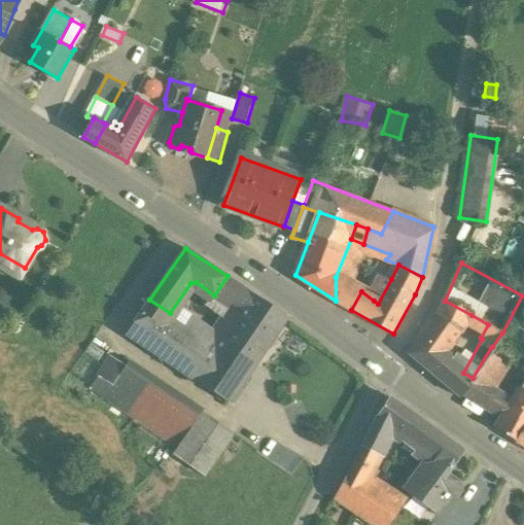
[(243,286),(228,276),(214,295),(230,305),(233,302),(243,286)]
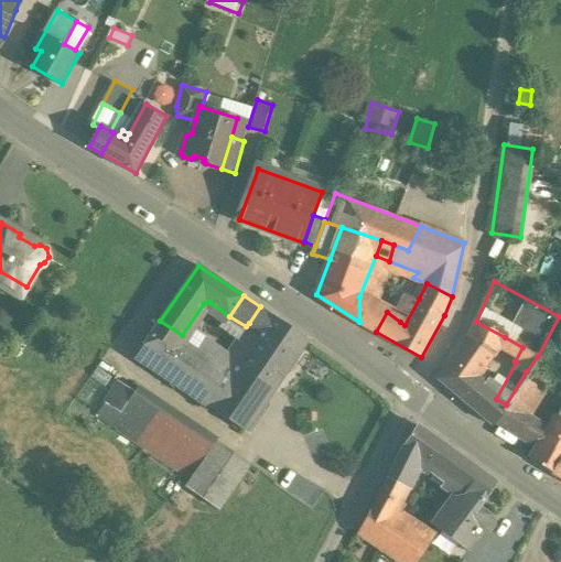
[(387,312),(359,296),(359,322),(376,332),(387,312)]
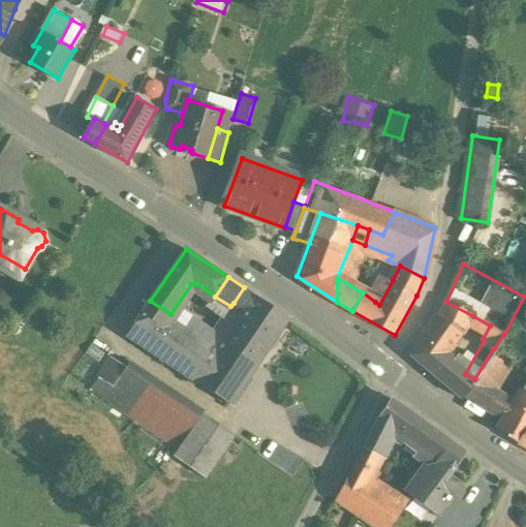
[(379,305),(393,280),(389,278),(375,302),(379,305)]
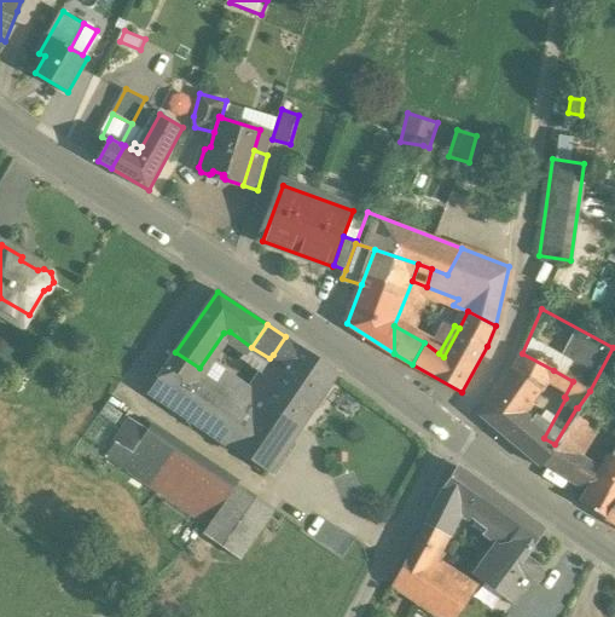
[(302,347),(285,336),(273,355),(290,367),(302,347)]
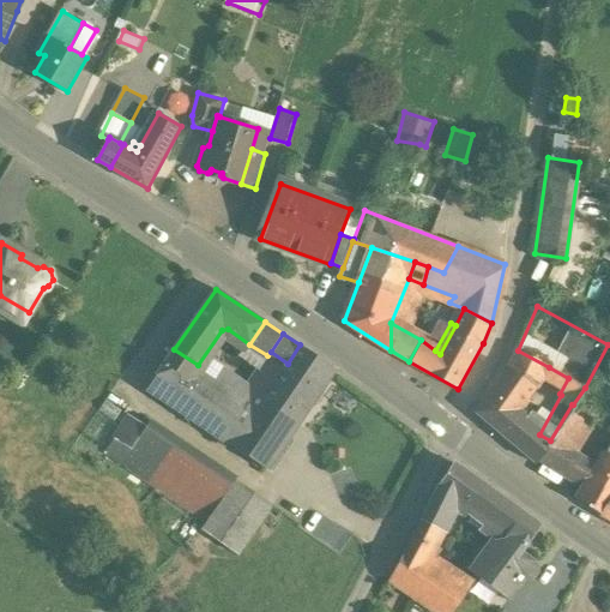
[(257,409),(255,412),(287,433),(289,435),(314,399),(320,389),(333,367),(300,345),(288,364),(257,409)]
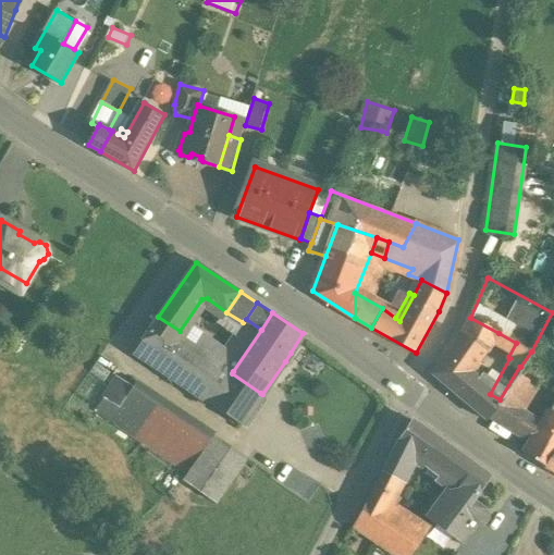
[(158,317),(148,332),(161,342),(168,332),(179,340),(180,337),(180,331),(158,317)]
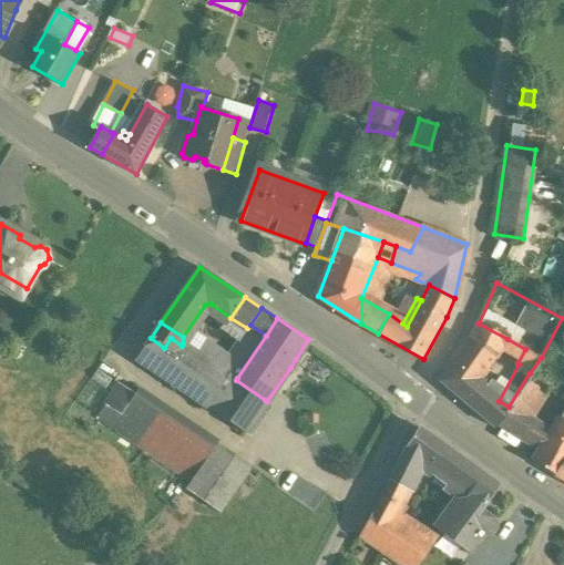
[(479,324),(469,346),(442,380),(464,398),(496,427),(509,407),(499,401),(477,383),(508,339),(479,324)]
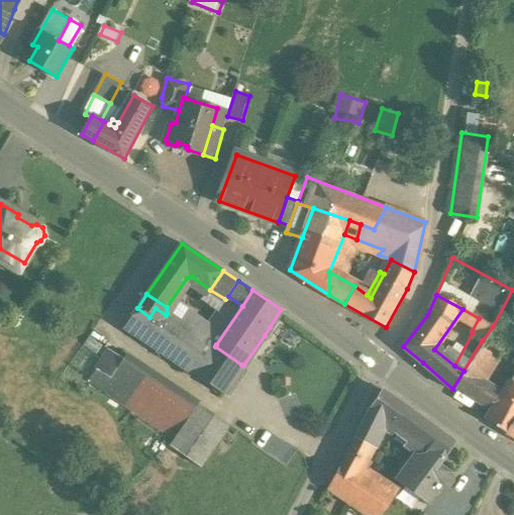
[(228,296),(225,299),(208,325),(202,336),(212,342),(216,344),(242,306),(228,296)]
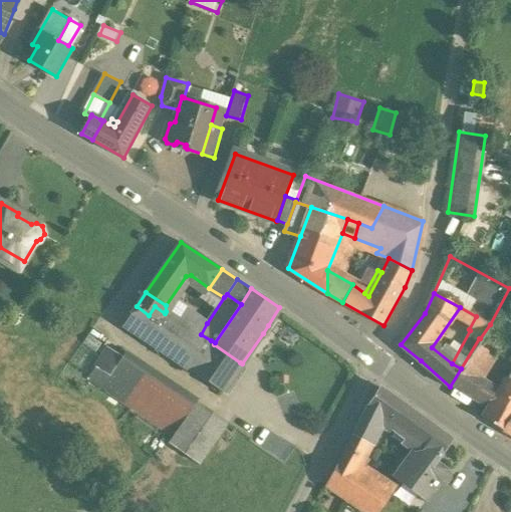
[(149,315),(137,306),(132,313),(145,322),(149,315)]
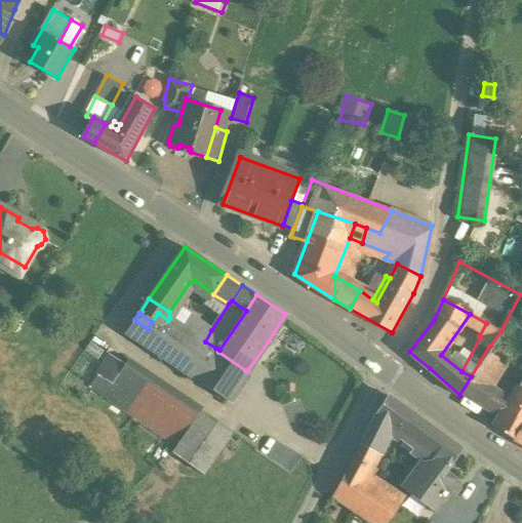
[(168,320),(158,313),(152,322),(148,329),(158,336),(168,320)]
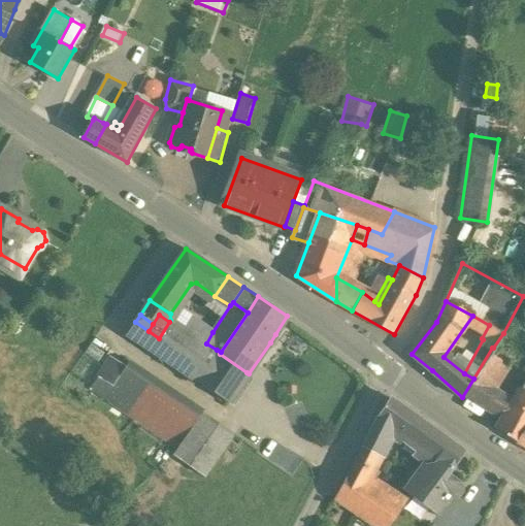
[(184,329),(170,320),(169,322),(159,338),(171,347),(184,329)]
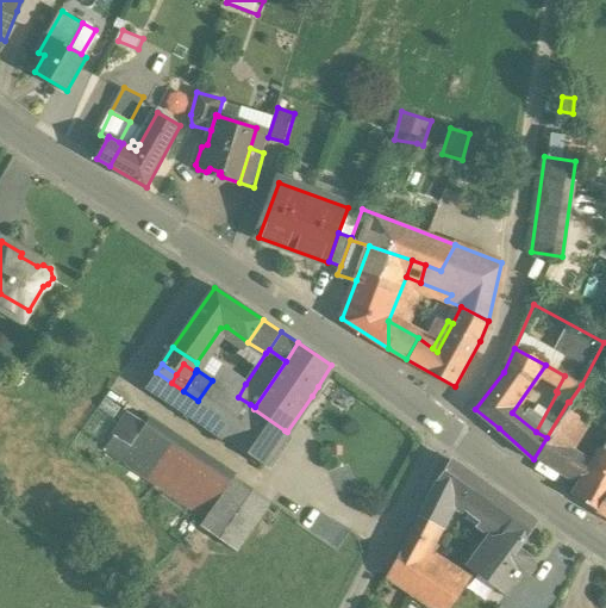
[(238,397),(245,384),(223,370),(214,382),(238,397)]
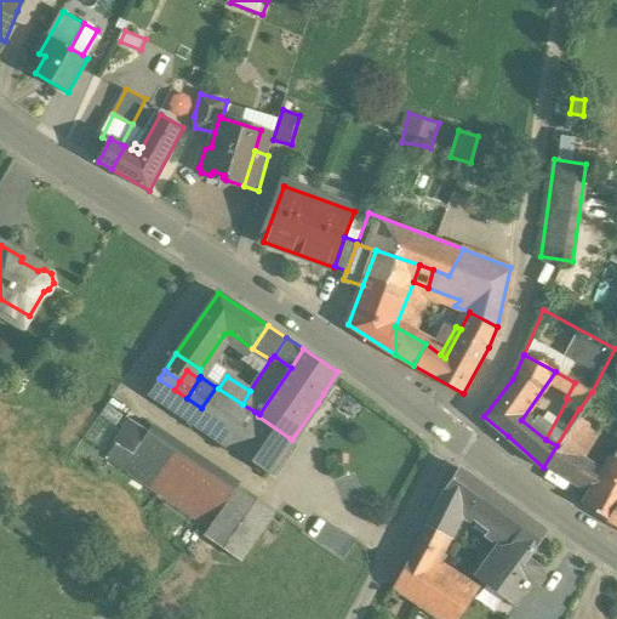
[(201,408),(187,398),(175,390),(159,379),(149,393),(178,413),(232,448),(240,433),(205,410),(201,408)]
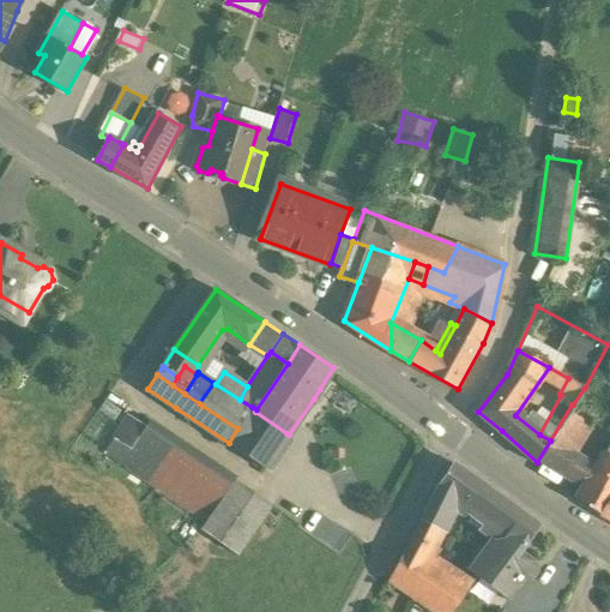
[(213,383),(199,403),(203,406),(216,384),(213,383)]
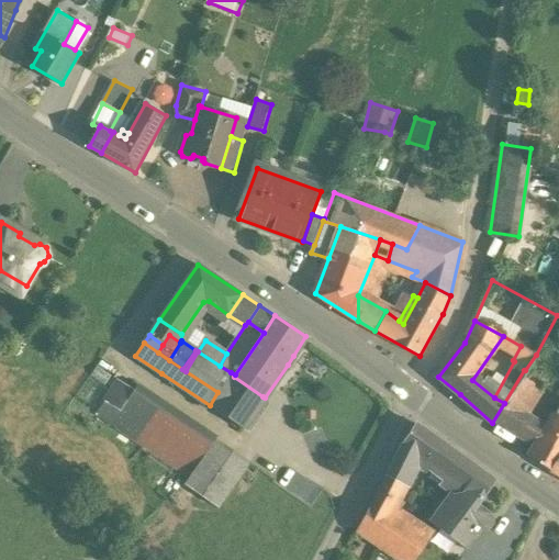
[(220,366),(198,351),(186,371),(217,392),(231,372),(220,366)]
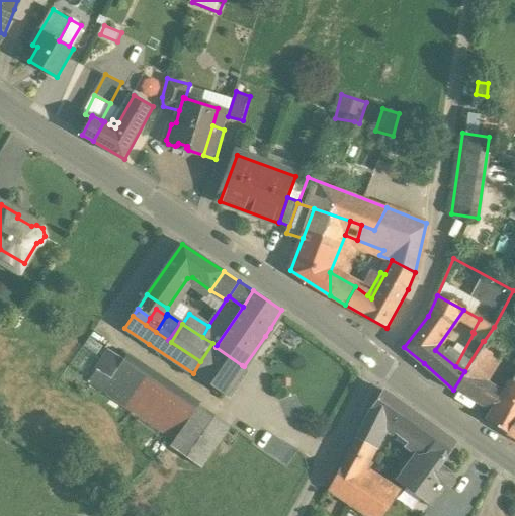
[(242,365),(216,347),(217,345),(212,343),(200,361),(193,373),(223,393),(242,365)]
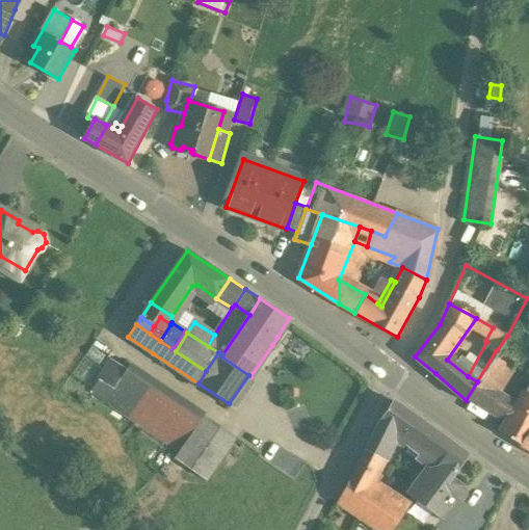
[(207,420),(114,359),(93,393),(185,453),(207,420)]
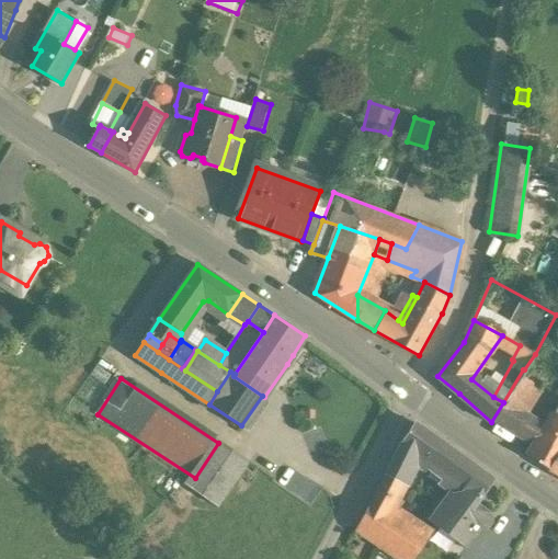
[(535,387),(522,378),(497,418),(517,430),(542,391),(541,390),(535,387)]
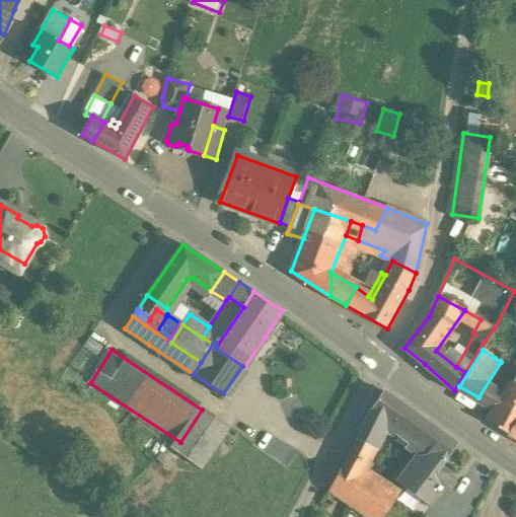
[(504,355),(499,352),(495,358),(500,361),(504,355)]
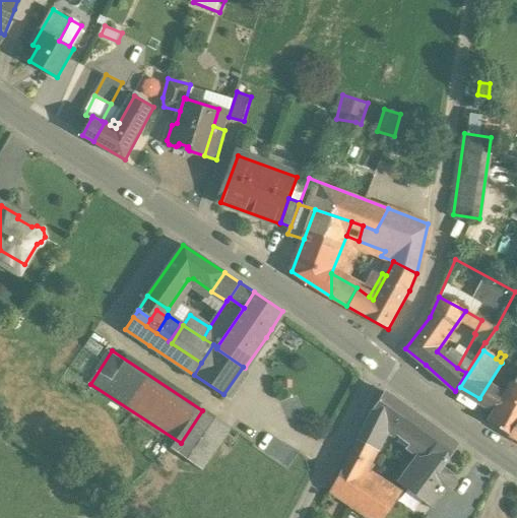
[(479,398),(460,387),(457,393),(491,423),(497,409),(496,409),(479,398)]
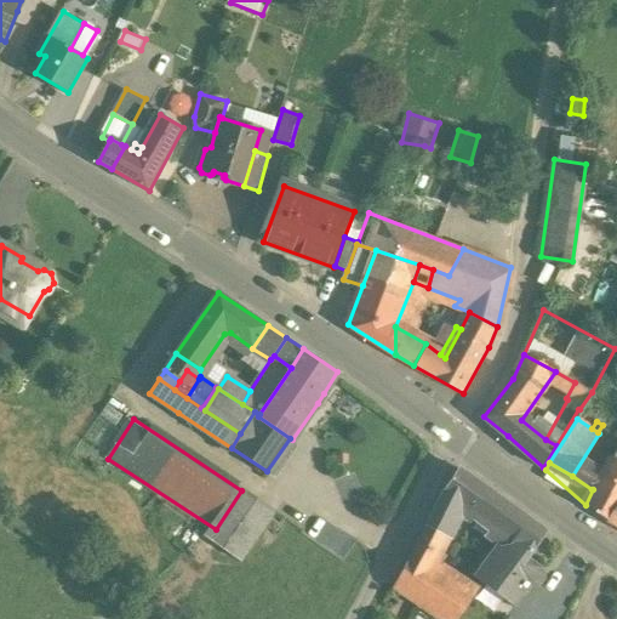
[(616,465),(607,480),(599,475),(592,489),(593,489),(586,505),(610,520),(616,507),(616,465)]
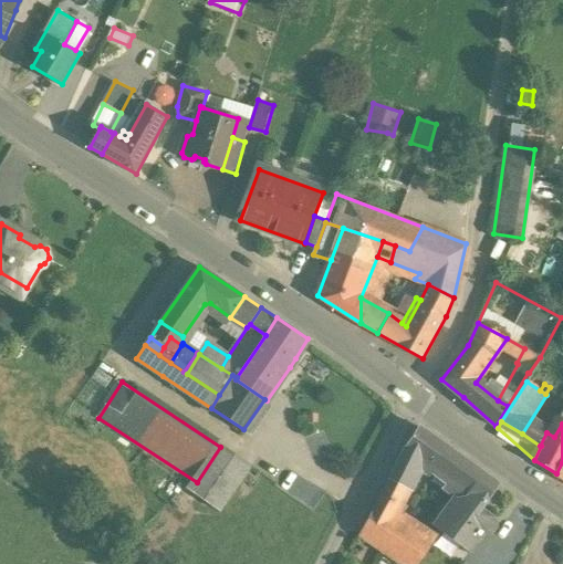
[(449,447),(421,427),(407,448),(383,494),(400,503),(424,458),(436,468),(449,447)]
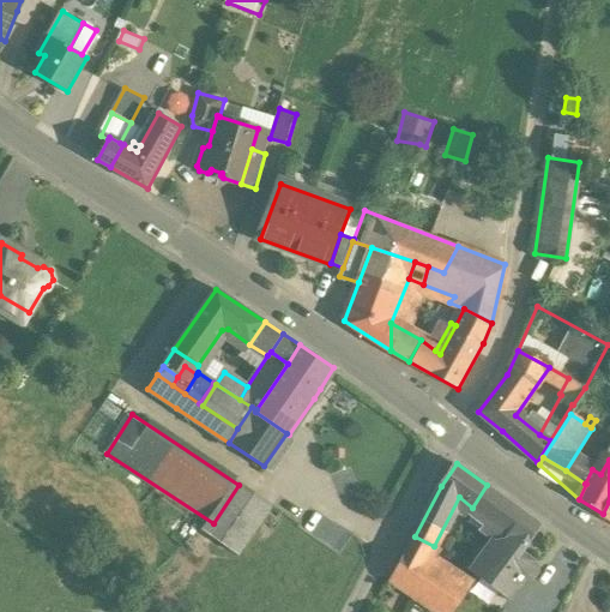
[(271,507),(239,485),(213,523),(206,533),(240,555),(271,507)]
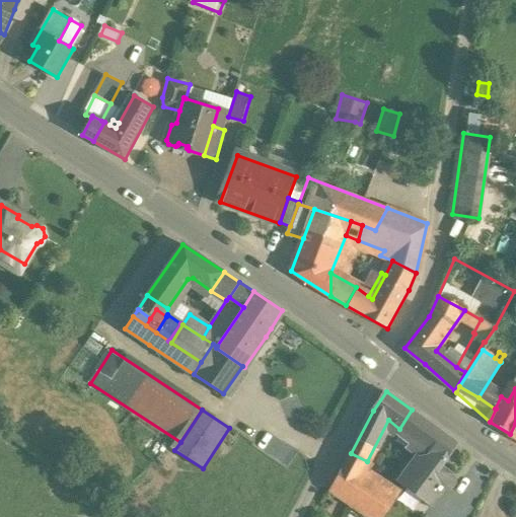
[(459,444),(412,410),(399,429),(414,439),(407,447),(420,457),(401,481),(432,504),(444,489),(451,487),(454,483),(453,476),(442,467),(459,444)]
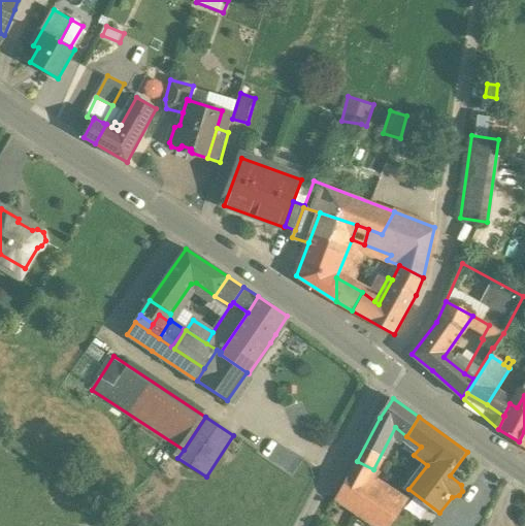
[(373,469),(357,461),(351,473),(367,482),(373,469)]
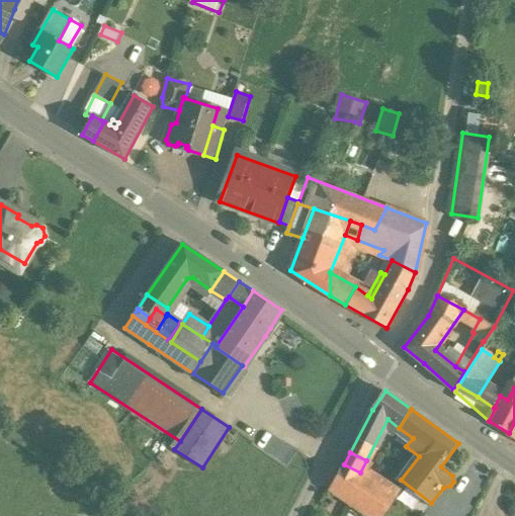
[(360,473),(344,464),(331,491),(355,507),(372,481),(360,473)]
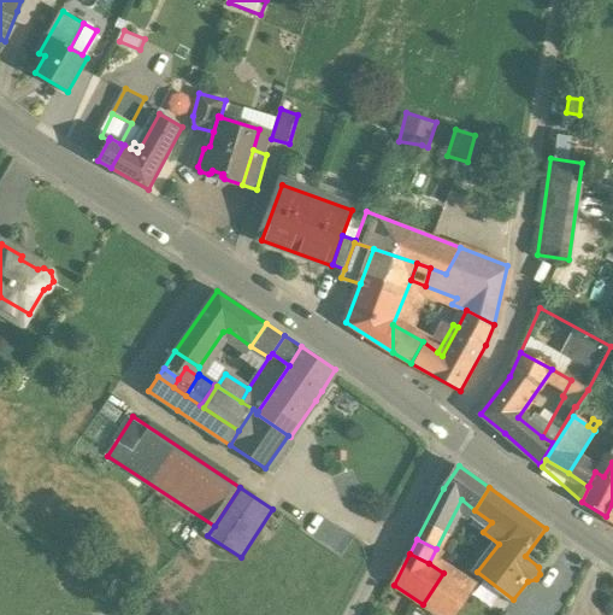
[(443,573),(423,604),(438,614),(459,583),(443,573)]
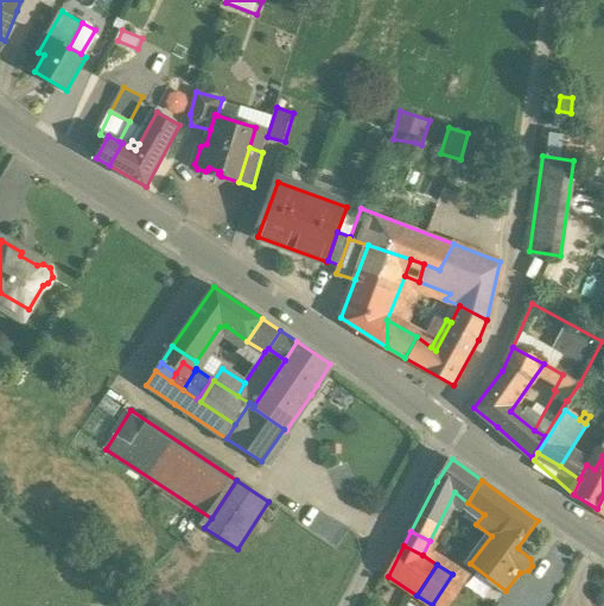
[(452,574),(432,605),(433,605),(452,605),(468,585),(452,574)]
